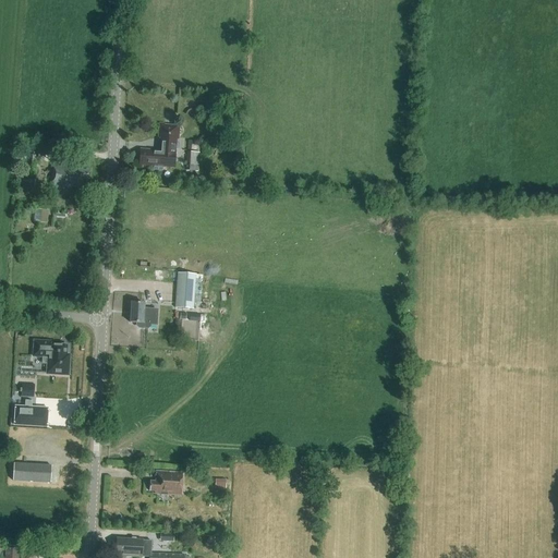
[(159,123),(158,137),(159,137),(158,153),(141,150),(140,165),(153,166),(153,170),(162,171),(162,166),(173,167),(174,154),(176,138),(178,138),(179,125),(174,124),(174,126),(170,126),(170,124),(159,123)]
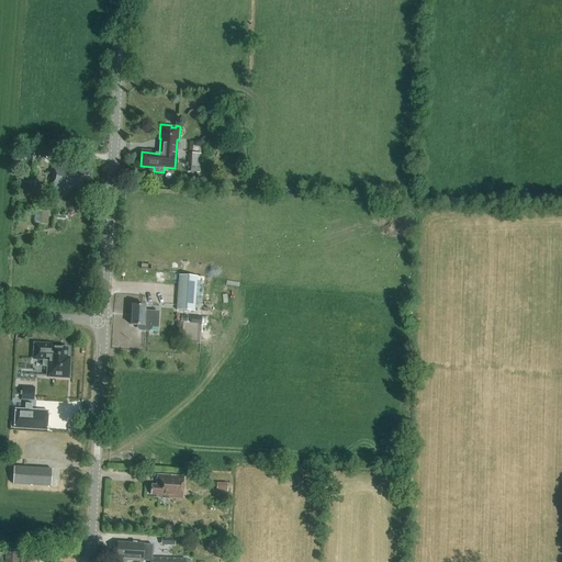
[(201,154),(189,154),(187,172),(200,173),(201,154)]
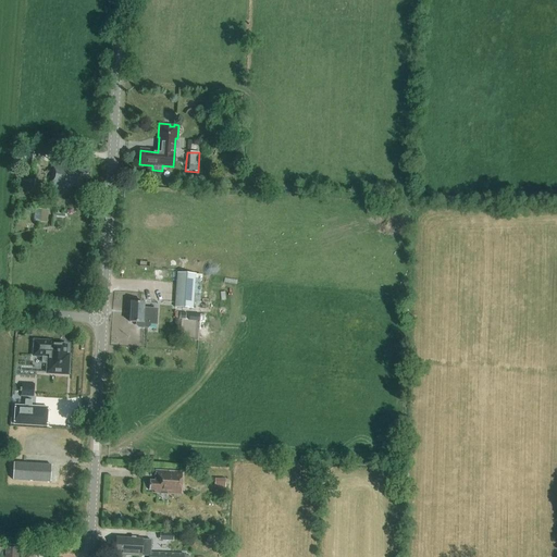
[(26,173),(35,173),(36,155),(27,155),(26,173)]
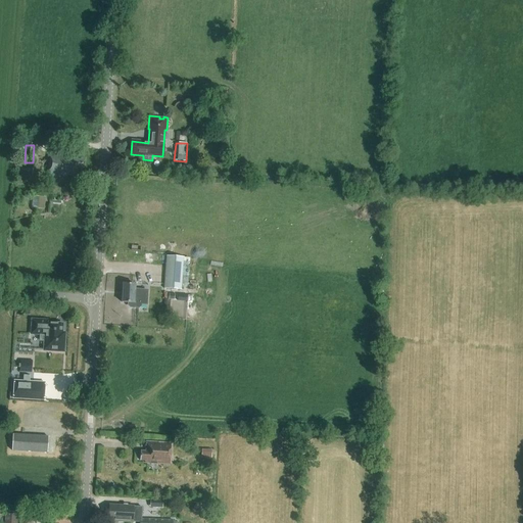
[(81,169),(82,160),(68,158),(69,157),(65,156),(65,155),(49,154),(47,176),(60,177),(60,175),(76,177),(77,169),(81,169)]
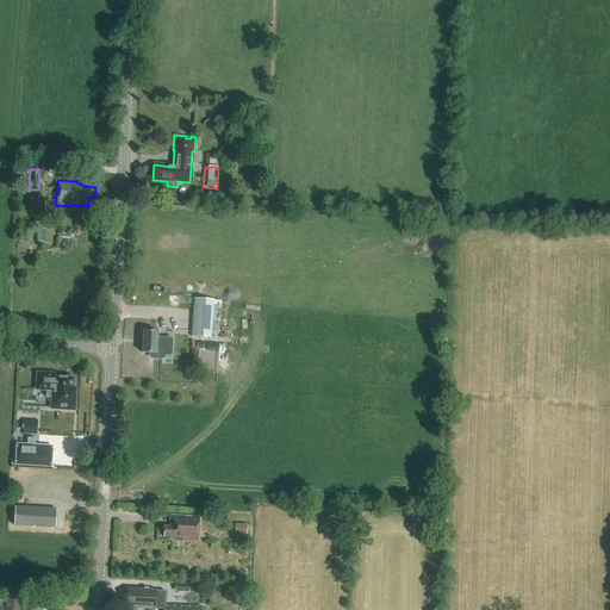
[(53,243),(54,229),(44,228),(43,242),(53,243)]
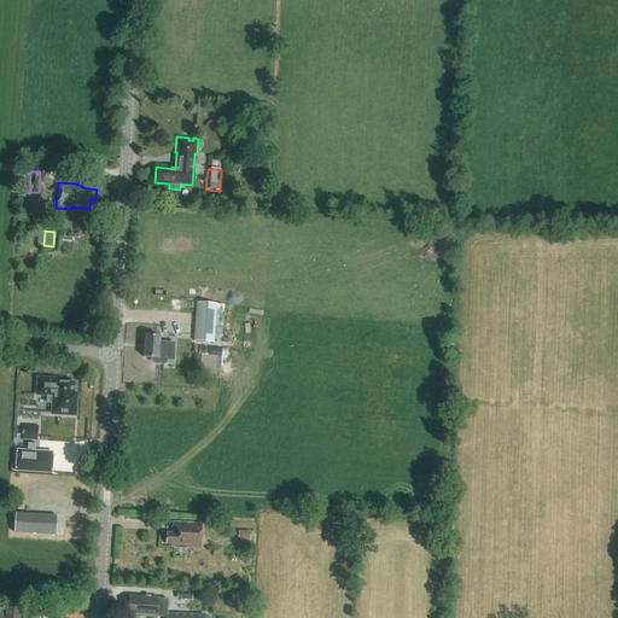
[(194,342),(214,343),(216,304),(197,303),(194,342)]
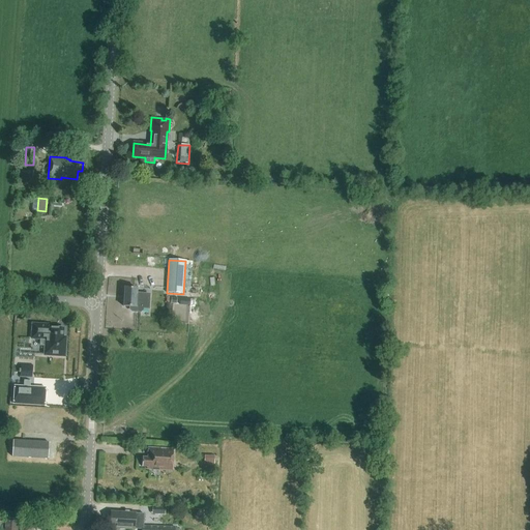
[(124,306),(127,307),(130,313),(141,313),(143,311),(143,310),(149,310),(150,294),(137,293),(138,289),(125,288),(124,306)]
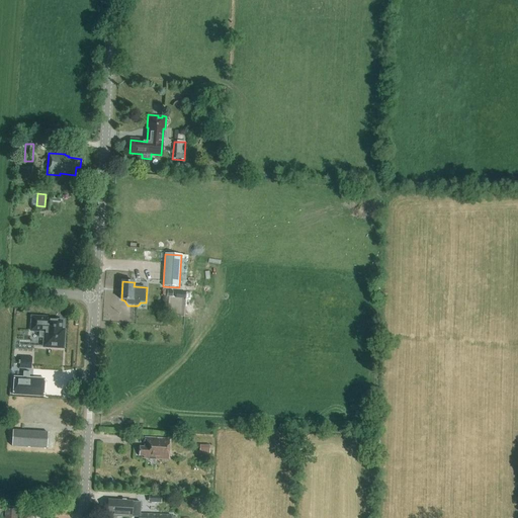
[(31,317),(30,331),(39,332),(38,338),(47,338),(47,347),(63,348),(63,338),(64,329),(61,329),(62,322),(46,321),(46,318),(31,317)]
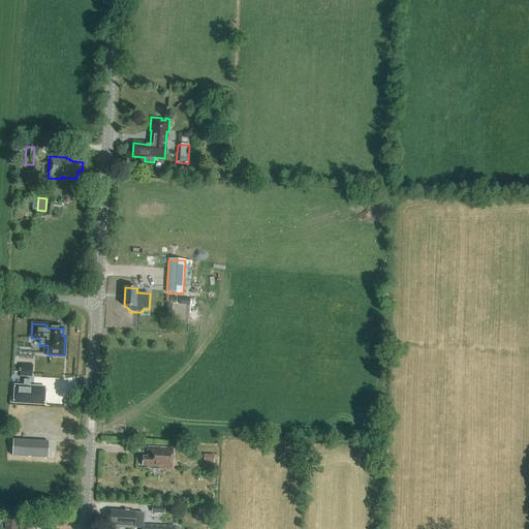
[(31,374),(31,364),(19,364),(20,375),(31,374)]
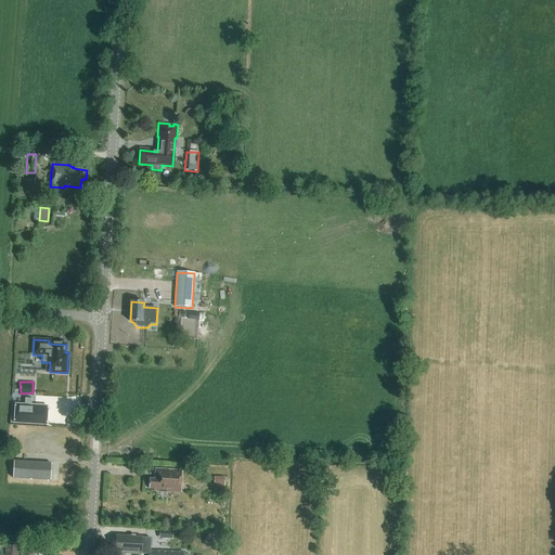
[(15,404),(13,423),(46,425),(47,407),(30,405),(31,399),(24,399),(24,404),(15,404)]
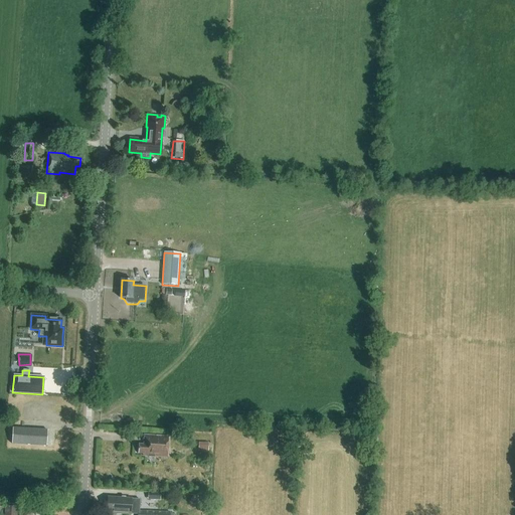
[(46,446),(47,431),(12,428),(11,444),(46,446)]
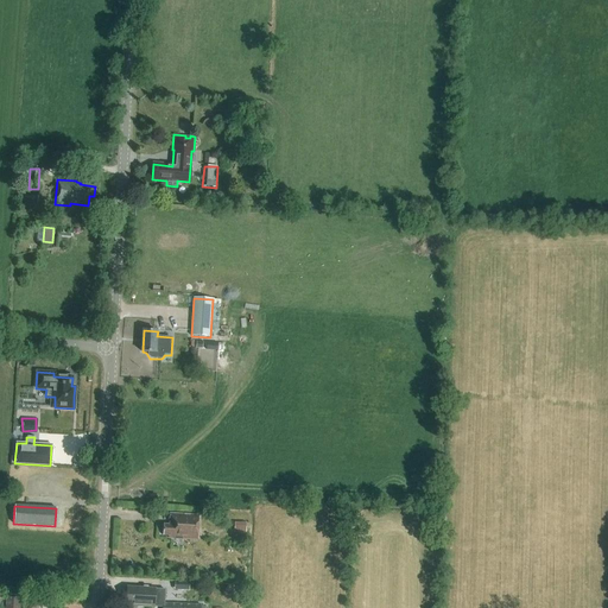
[(197,540),(198,515),(170,514),(169,525),(163,525),(163,534),(169,536),(169,538),(197,540)]
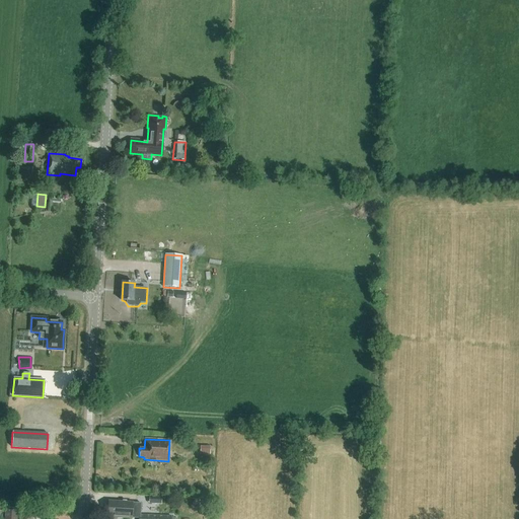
[(209,454),(210,446),(200,446),(200,454),(209,454)]
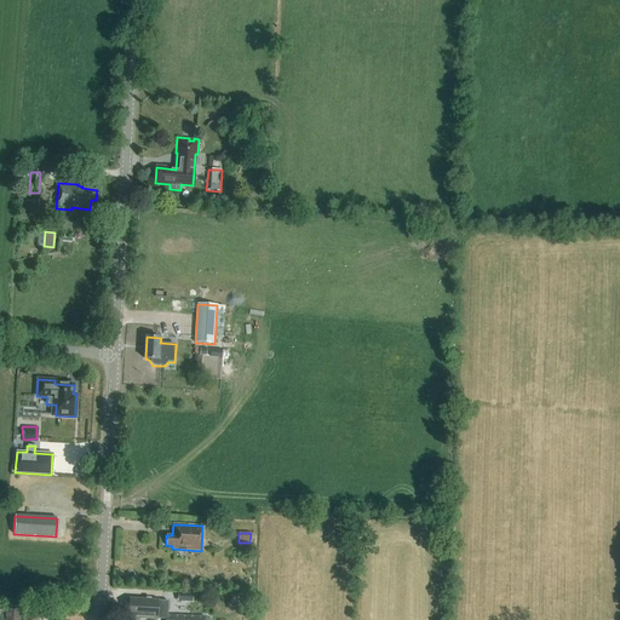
[(239,602),(231,597),(227,606),(233,610),(239,602)]
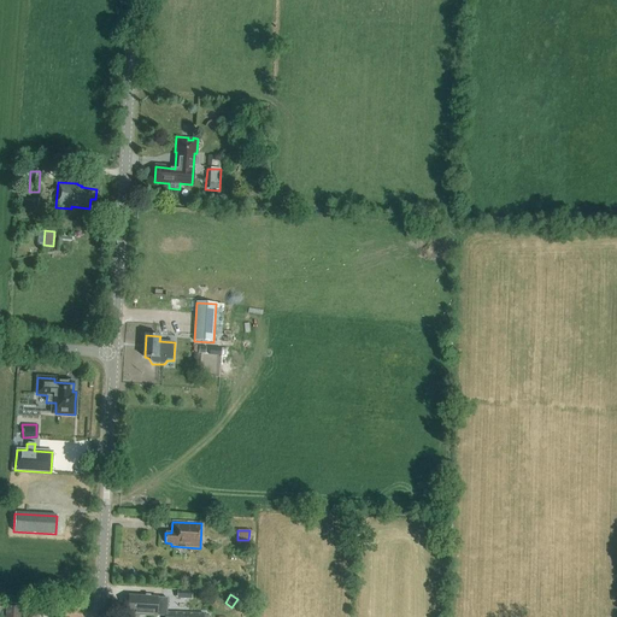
[(203,616),(204,615),(188,613),(166,612),(166,598),(158,598),(145,598),(145,597),(136,595),(136,597),(128,597),(128,615),(157,616),(157,615),(165,616),(164,616),(203,616)]
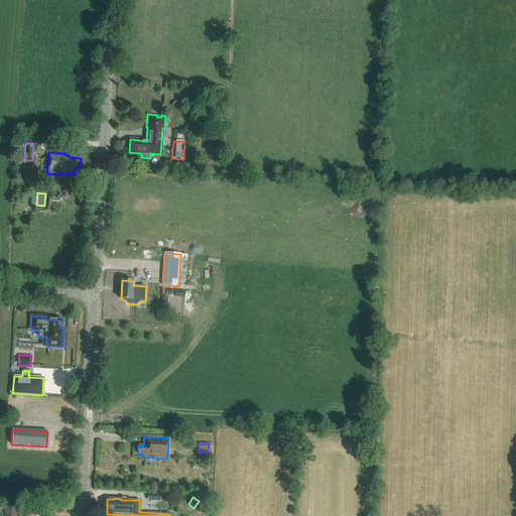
[(16,515),(17,506),(5,505),(4,515),(16,515)]
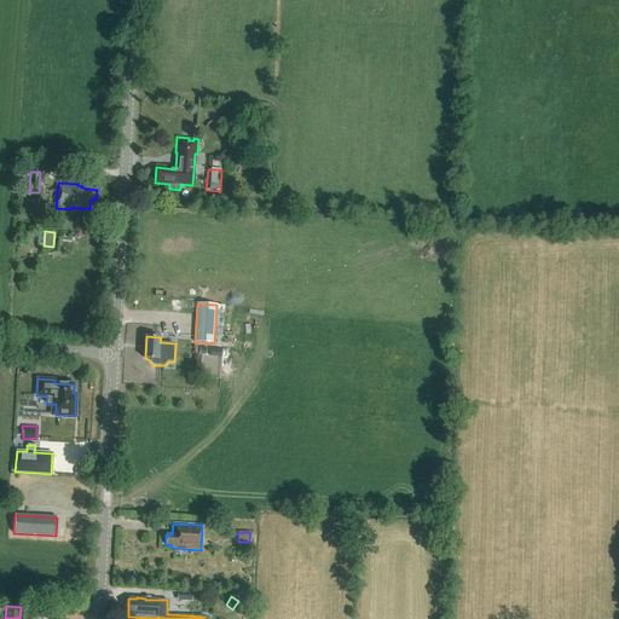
All buildings are outlined.
